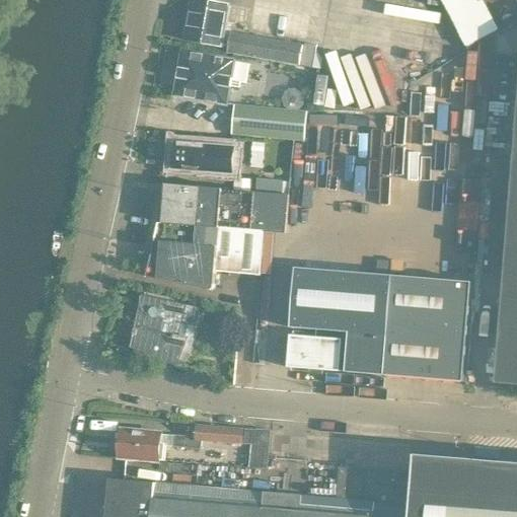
[(301,45),(222,29),(227,4),(205,0),(190,0),(182,38),(225,47),(224,52),(297,65),(300,53),(301,45)]
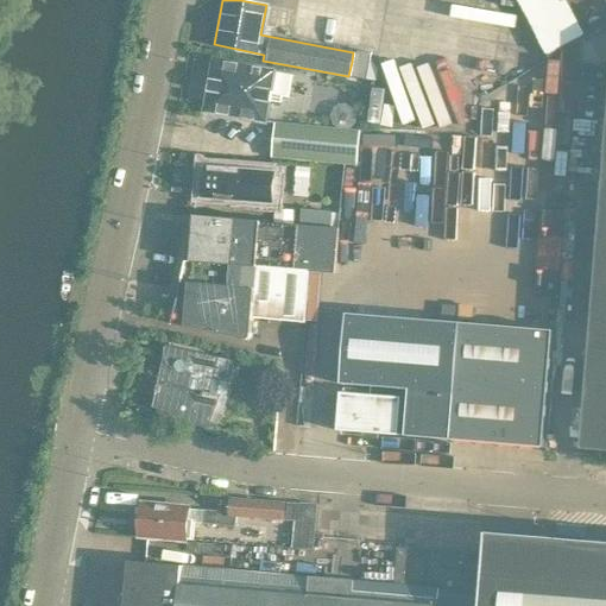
[(276,67),(213,57),(203,109),(264,120),(270,89),(272,89),(276,67)]
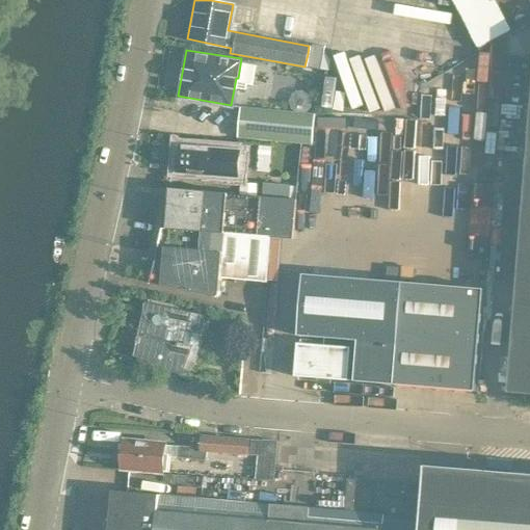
[(310,142),(312,112),(238,106),(236,135),(310,142)]
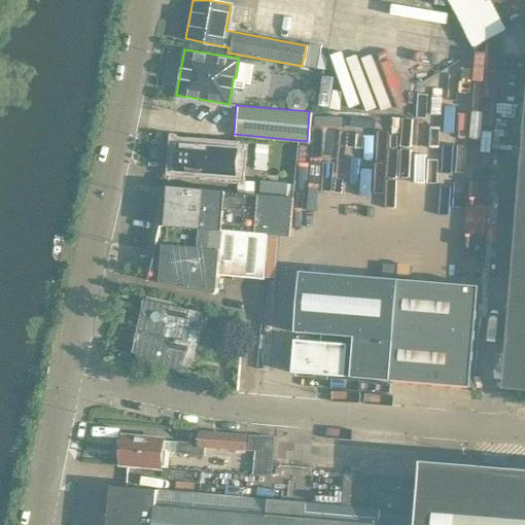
[(229,156),(230,148),(175,143),(173,169),(195,170),(197,172),(204,173),(206,171),(221,173),(223,156),(229,156)]
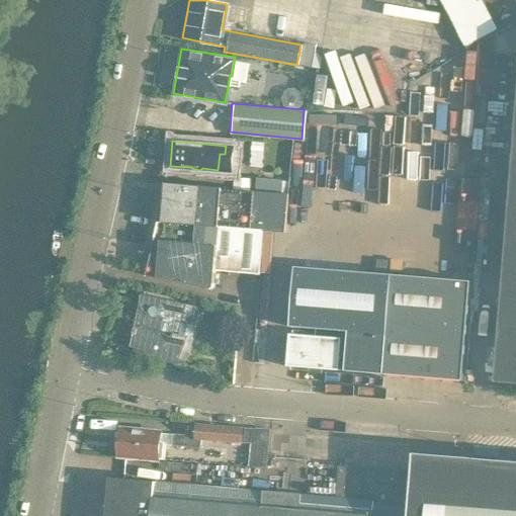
[(163,188),(144,274),(206,288),(208,288),(209,287),(210,287),(211,286),(211,285),(212,285),(212,284),(213,269),(259,273),(262,230),(283,232),(286,192),(164,182),(163,188)]
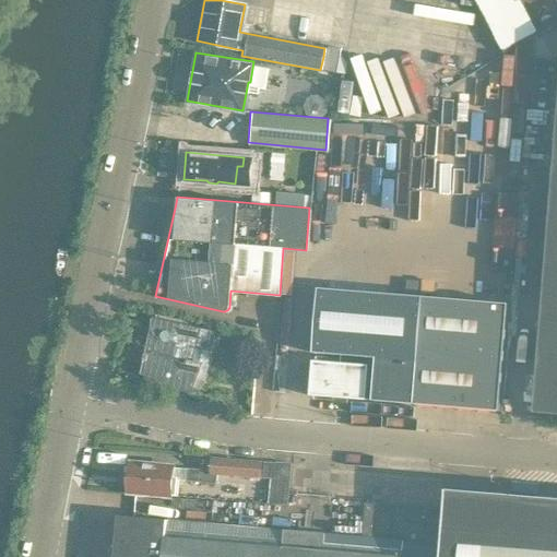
[(556,260),(556,209),(549,209),(545,259),(556,260)]
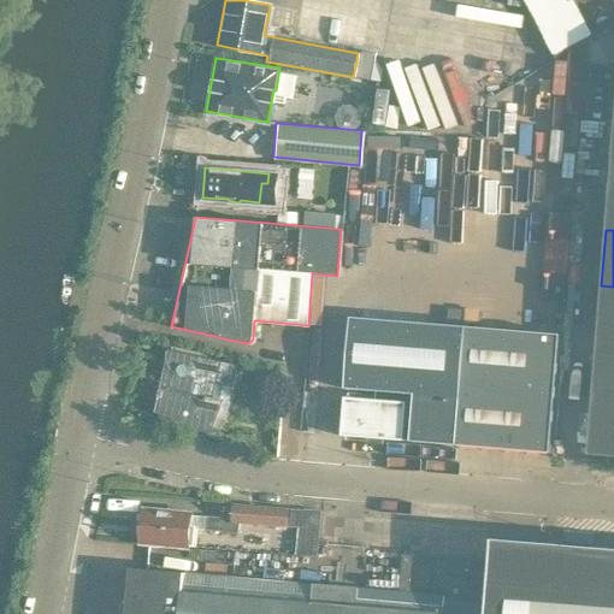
[(613,287),(601,285),(597,342),(613,342),(613,287)]
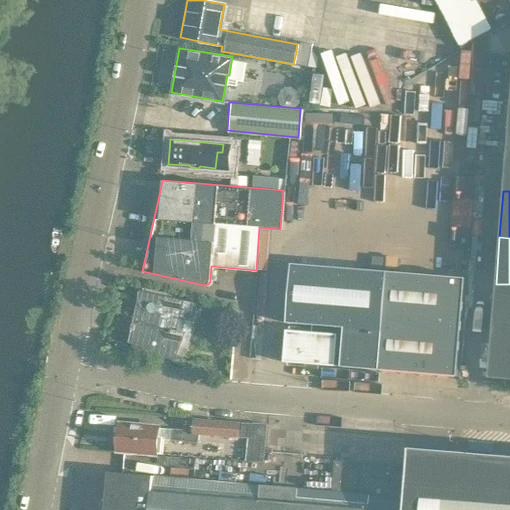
[(340,365),(378,368),(386,270),(290,262),(285,321),(343,326),(340,365)]
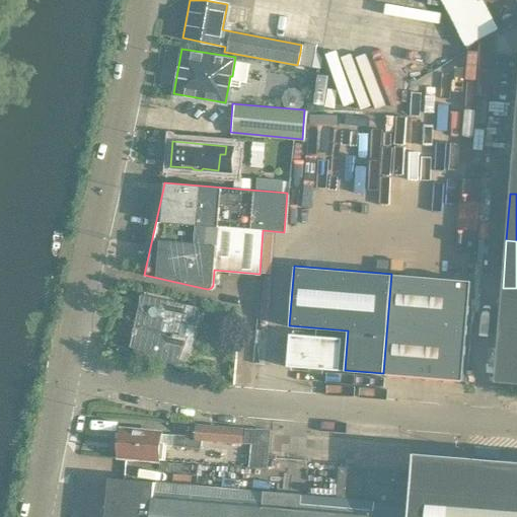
[(391,274),(383,373),(463,380),(471,280),(391,274)]
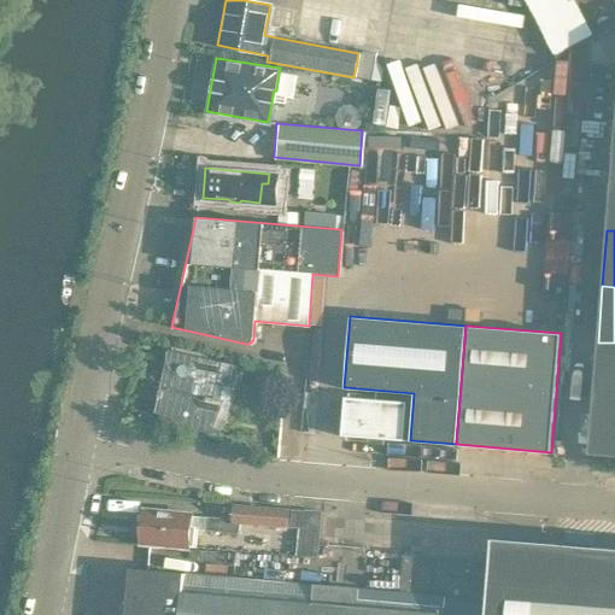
[(614,399),(614,343),(598,343),(593,398),(614,399)]
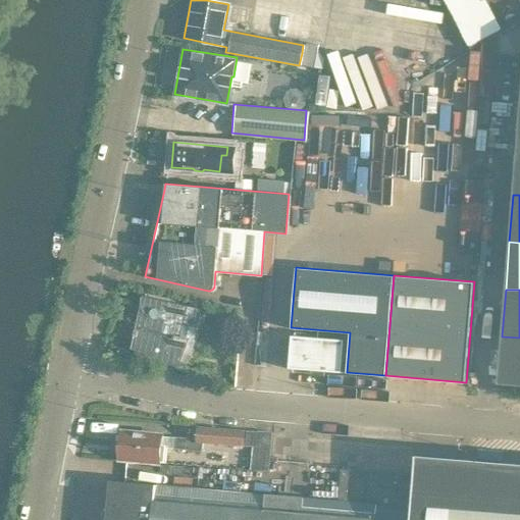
[(199,307),(143,297),(142,297),(135,329),(133,328),(132,335),(134,335),(131,349),(167,363),(168,357),(178,361),(186,342),(187,342),(188,338),(178,335),(180,323),(196,326),(199,307)]
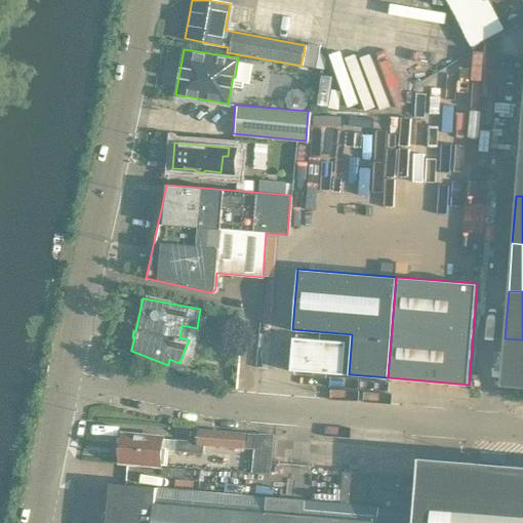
[(345,342),(292,337),(289,370),(343,374),(345,342)]
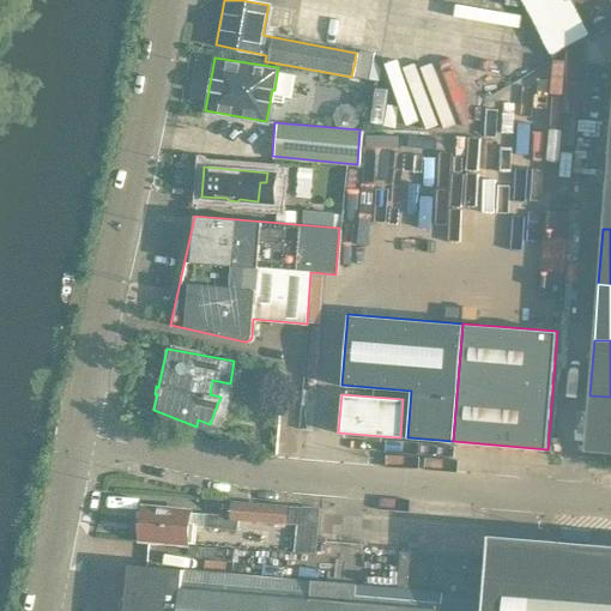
[(610,397),(590,395),(585,451),(610,453),(610,397)]
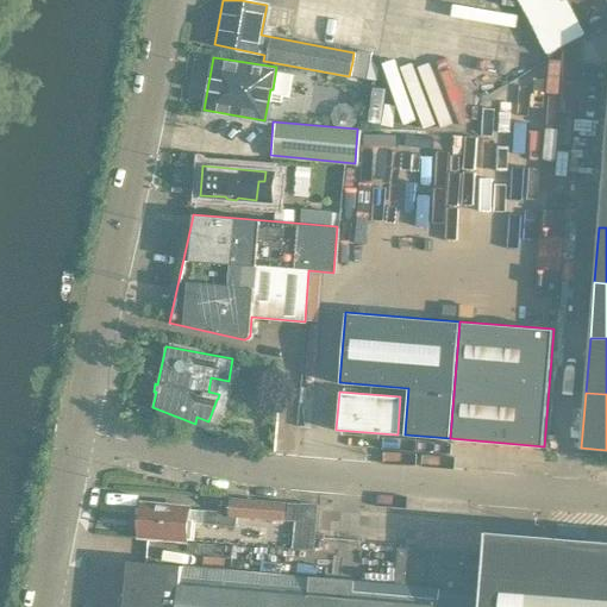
[(235,525),(235,515),(294,520),(292,548),(311,550),(314,506),(314,505),(227,498),(226,511),(202,509),(201,523),(235,525)]
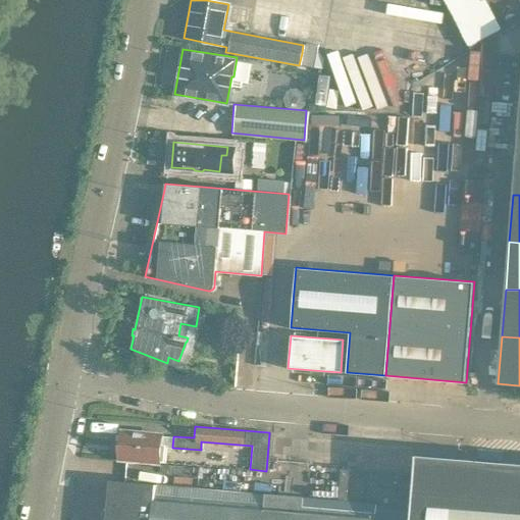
[(118,454),(118,458),(158,461),(161,435),(120,431),(119,443),(117,444),(116,452),(118,454)]
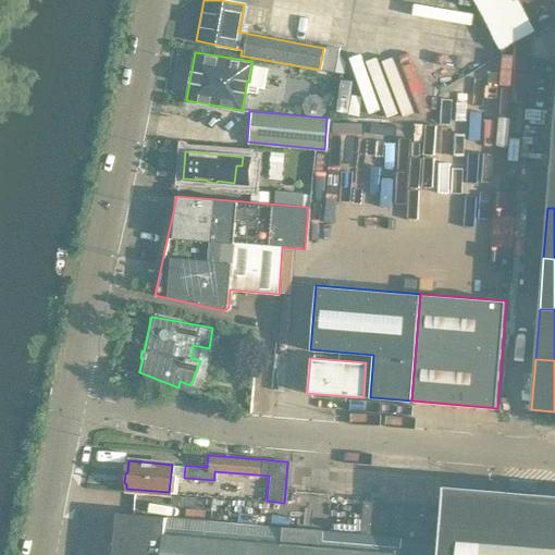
[(554,554),(554,495),(444,486),(443,507),(440,542),(439,554),(554,554)]
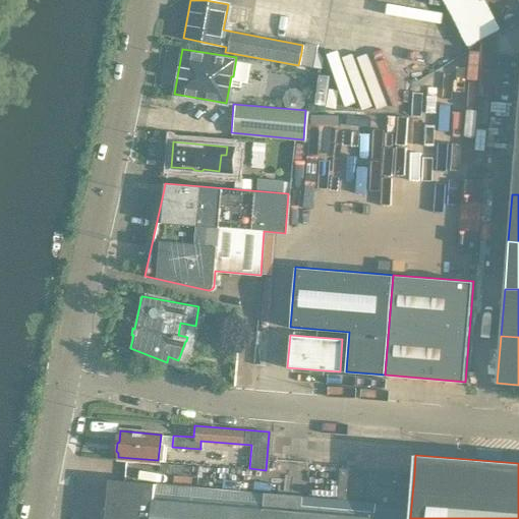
[(108,478),(106,504),(104,518),(371,518),(373,504),(411,507),(414,474),(339,468),(337,499),(154,483),(155,482),(108,478)]
